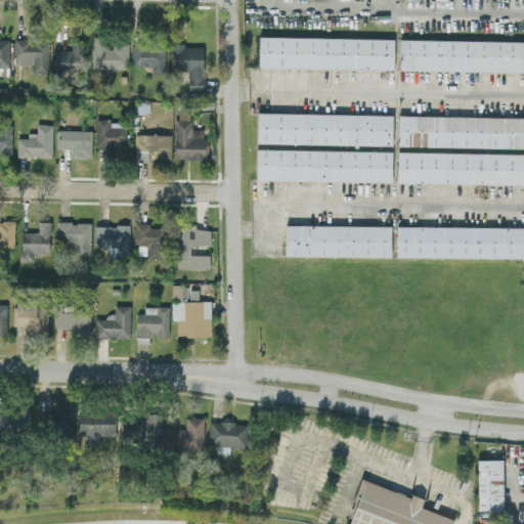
[(394,38),(258,36),(258,67),(393,69),(394,38)]
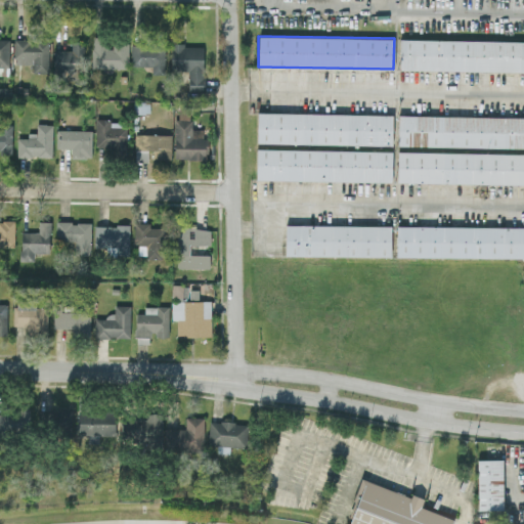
[(91,68),(128,69),(128,42),(111,42),(111,37),(92,37),(91,68)]
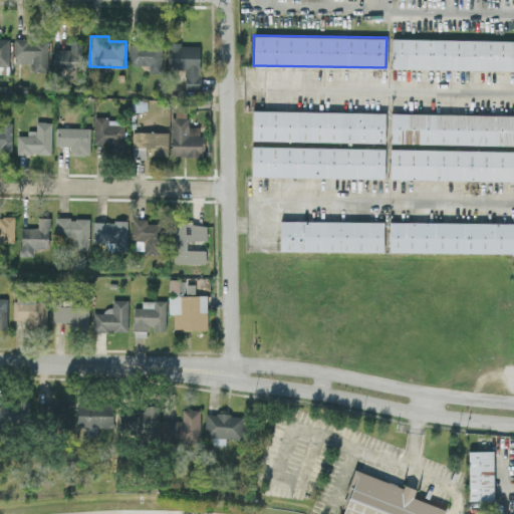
[(513,69),(513,39),(392,38),(392,68),(513,69)]
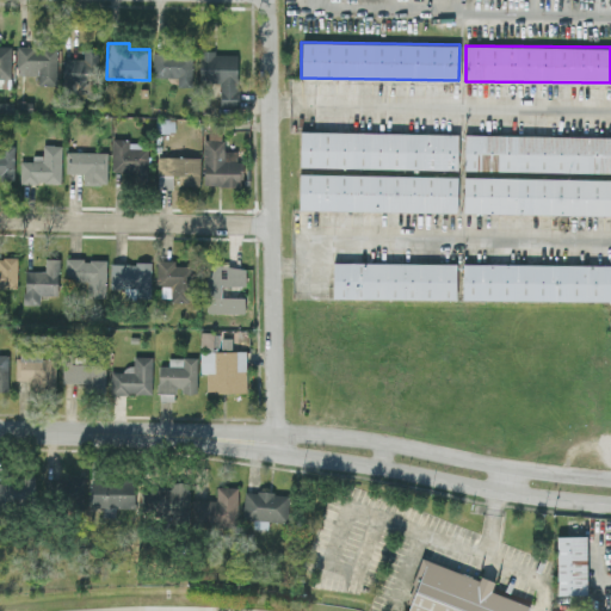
[(56,47),(17,47),(17,74),(38,75),(37,84),(55,85),(56,47)]
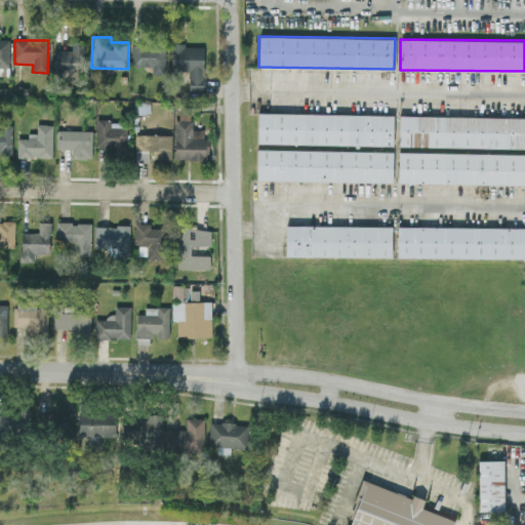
[(71,50),(54,49),(53,79),(79,79),(80,43),(71,43),(71,50)]
